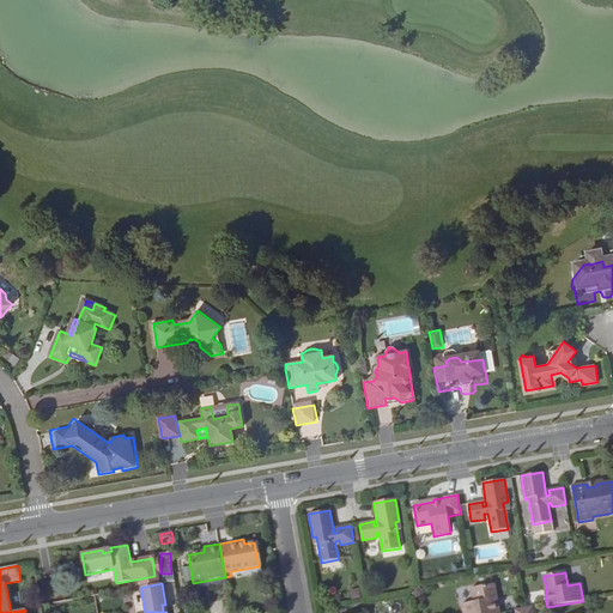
[(462,612),(499,612),(498,605),(496,605),(492,584),(472,588),(474,602),(461,605),(462,612)]
